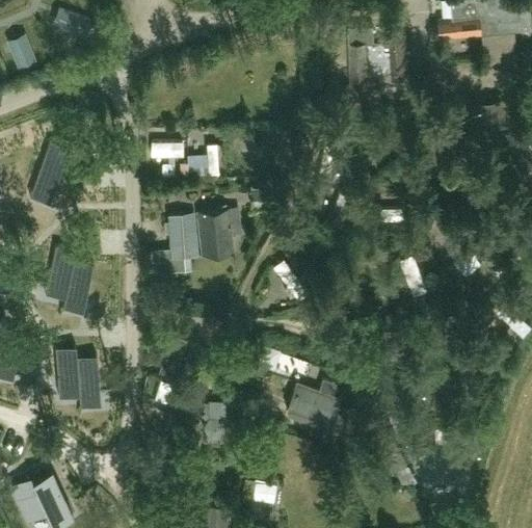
[(517,61),(514,32),(531,30),(528,0),(527,0),(514,2),(514,0),(464,0),(450,2),(452,20),(440,22),(442,41),(482,36),(485,64),(517,61)]
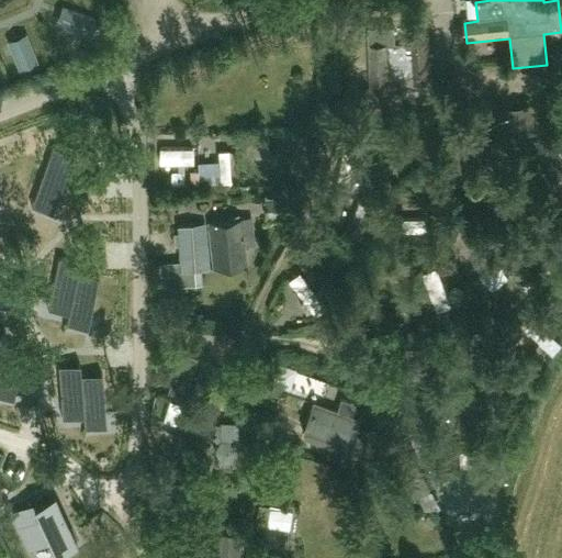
[(96,23),(72,14),(66,31),(79,35),(78,38),(88,42),(90,35),(97,38),(100,29),(93,26),(96,23)]
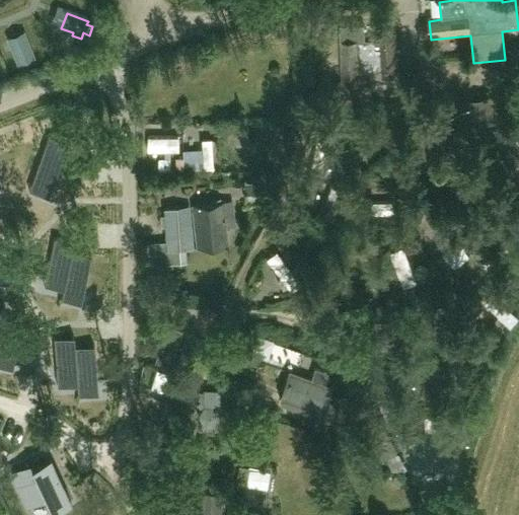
[(395,28),(376,29),(376,43),(364,44),(363,28),(340,28),(342,96),(360,95),(359,74),(397,73),(395,28)]
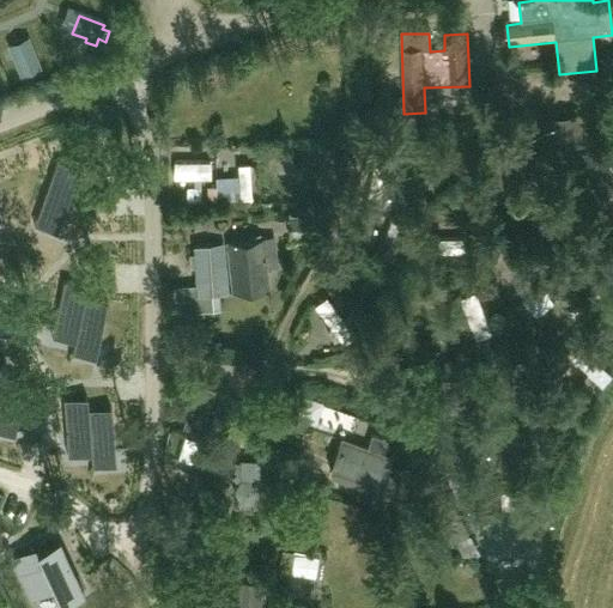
[(41,73),(32,50),(12,59),(20,80),(41,73)]
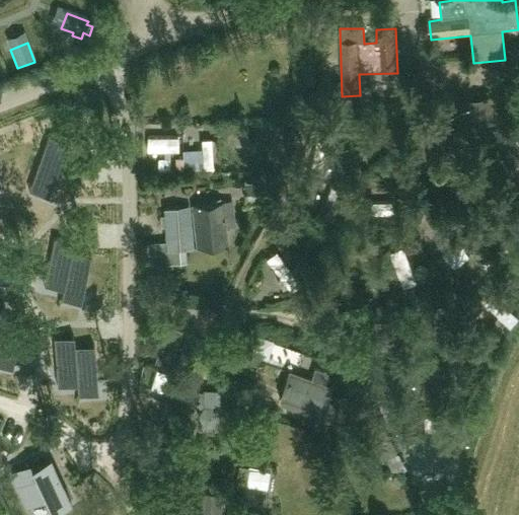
[(518,76),(518,47),(508,51),(517,77),(518,76)]
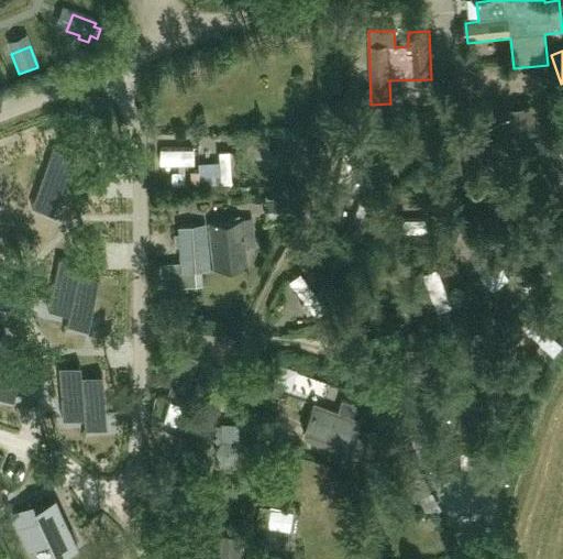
[(299,85),(298,97),(316,99),(317,87),(299,85)]
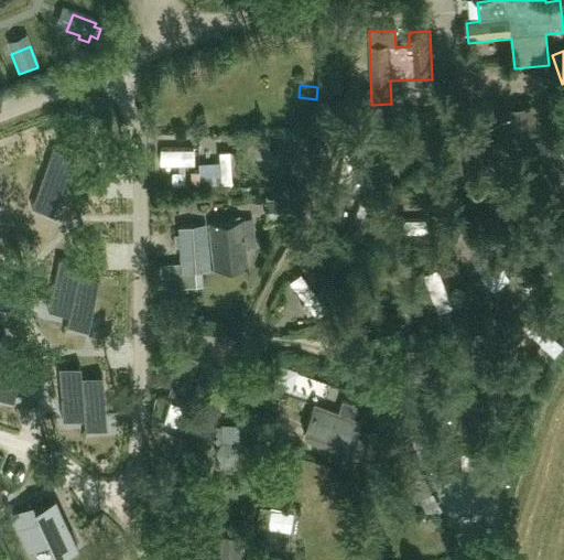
[(539,153),(533,109),(505,112),(510,157),(539,153)]
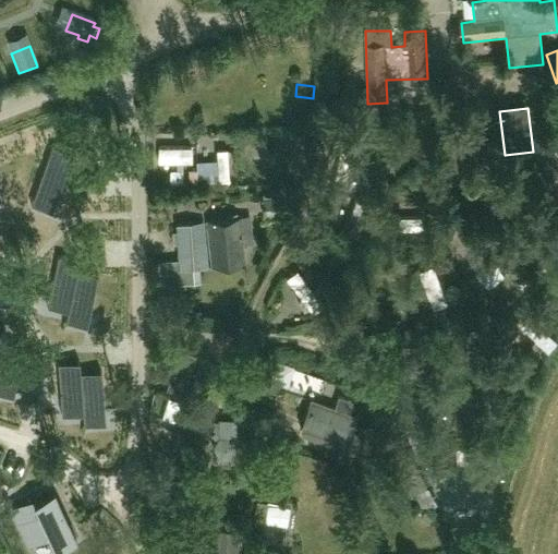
[(557,142),(556,140),(546,148),(556,158),(557,155),(557,142)]
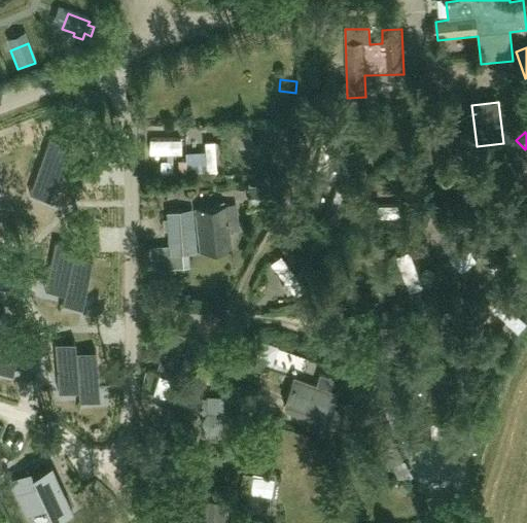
[(53,193),(68,147),(48,140),(33,186),(53,193)]
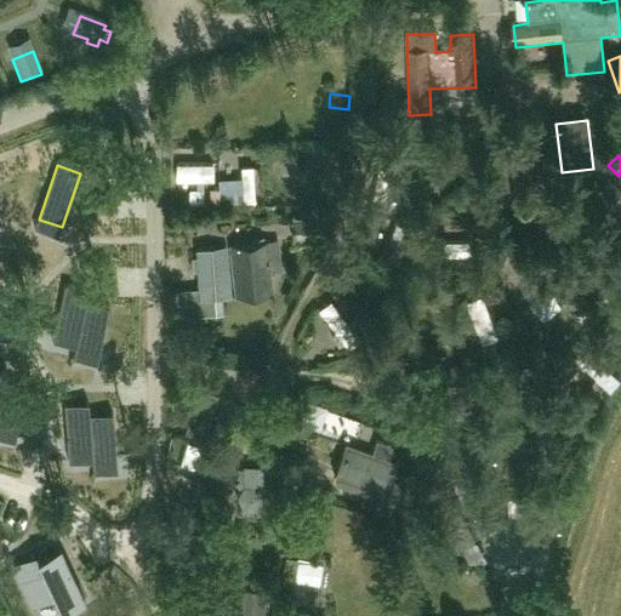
[(186,171),(186,199),(208,199),(208,171),(186,171)]
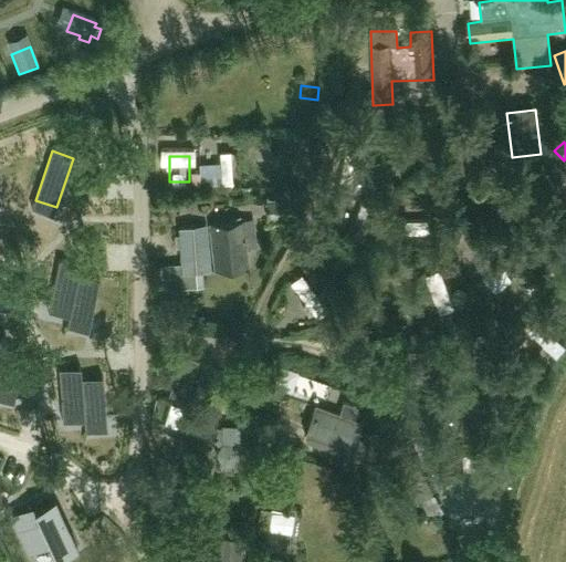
[(266,210),(268,221),(279,220),(278,209),(266,210)]
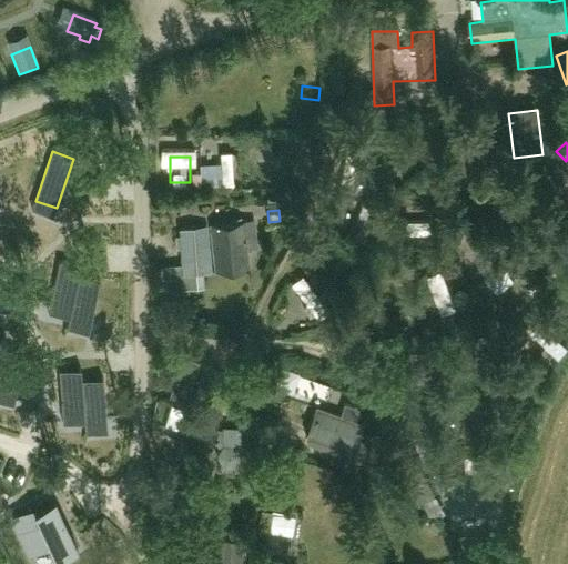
[(254,250),(251,223),(209,229),(213,274),(247,271),(245,251),(254,250)]
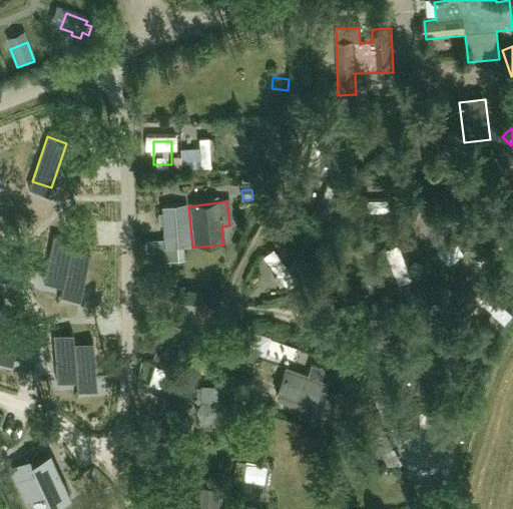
[(184,263),(183,248),(189,248),(184,206),(160,209),(166,265),(184,263)]
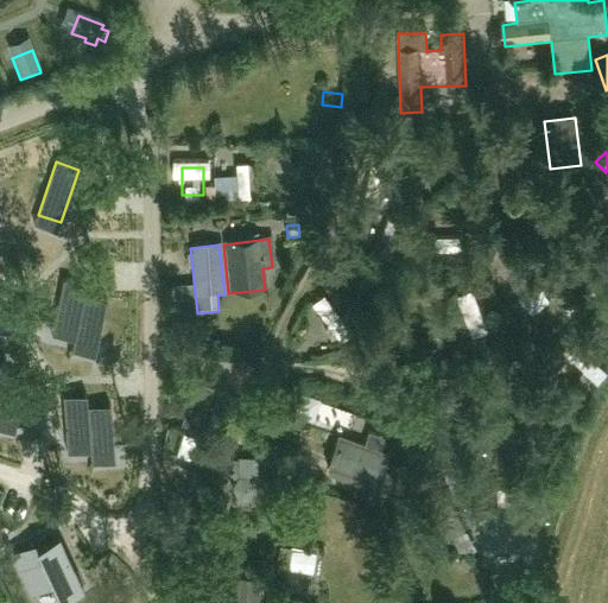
[(399,256),(396,267),(406,271),(410,259),(399,256)]
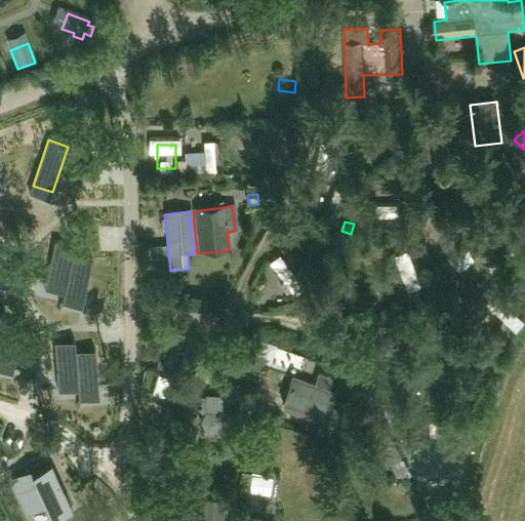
[(469,267),(478,253),(460,242),(451,254),(469,267)]
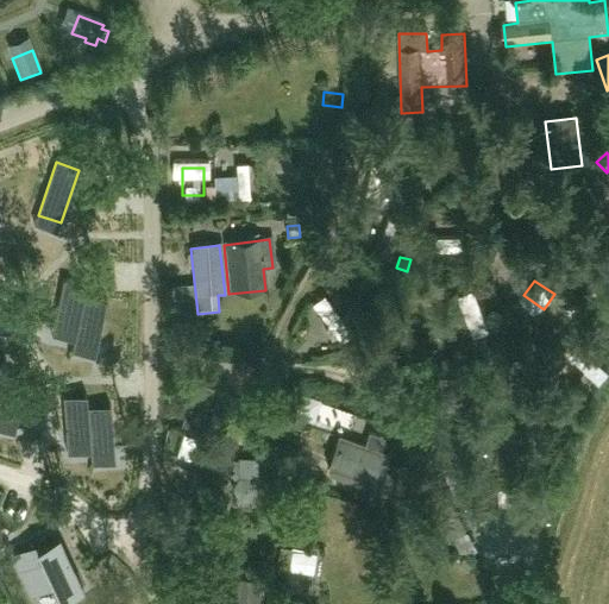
[(85,300),(87,288),(63,282),(54,328),(77,333),(75,344),(96,348),(106,304),(85,300)]
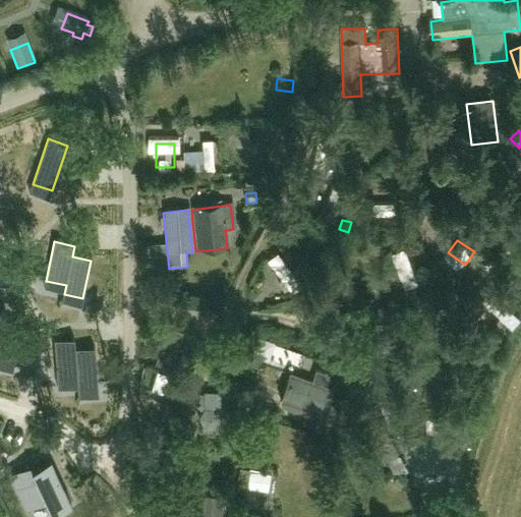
[(405,279),(417,275),(409,245),(396,249),(405,279)]
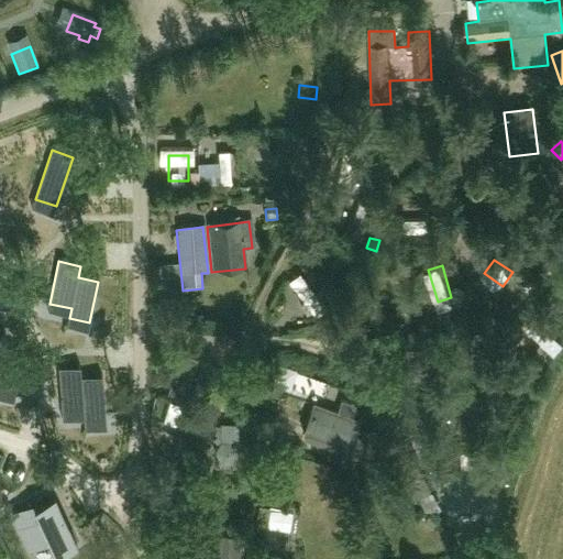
[(0,390),(15,393),(25,352),(3,348),(0,361),(0,390)]
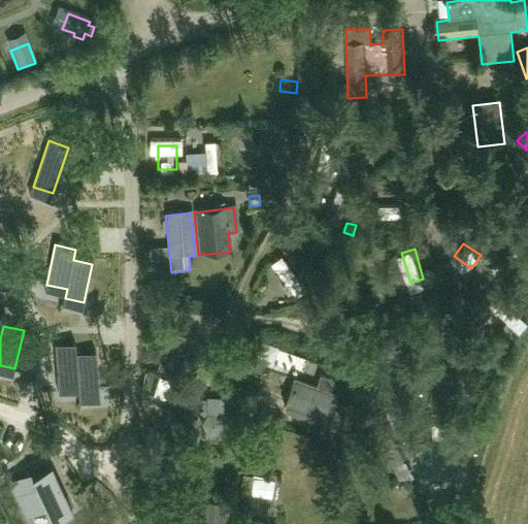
[(274,362),(281,341),(259,335),(253,355),(274,362)]
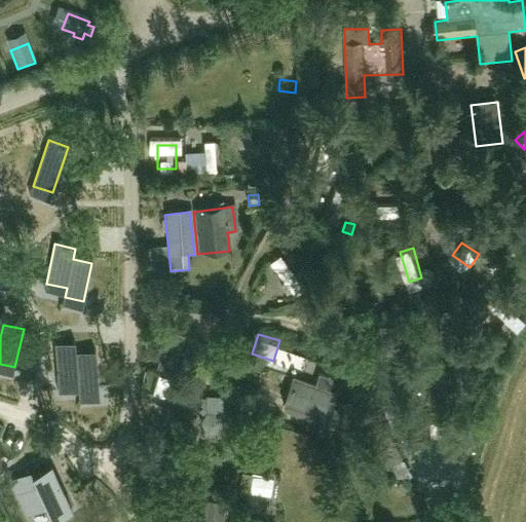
[(75,355),(74,344),(54,345),(58,385),(78,383),(75,355)]
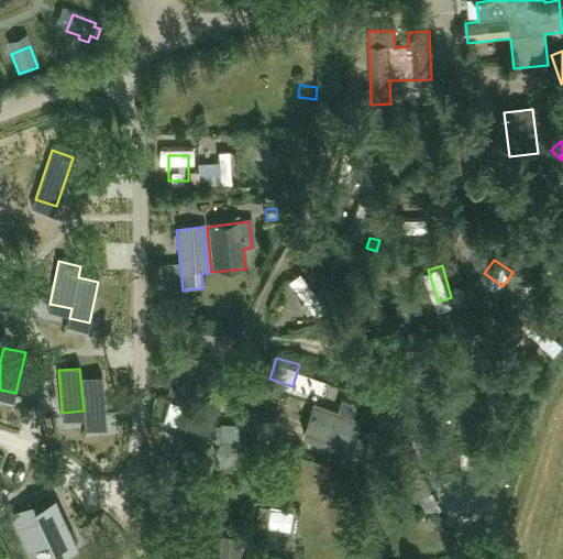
[(106,420),(102,377),(80,380),(84,410),(85,422),(106,420)]
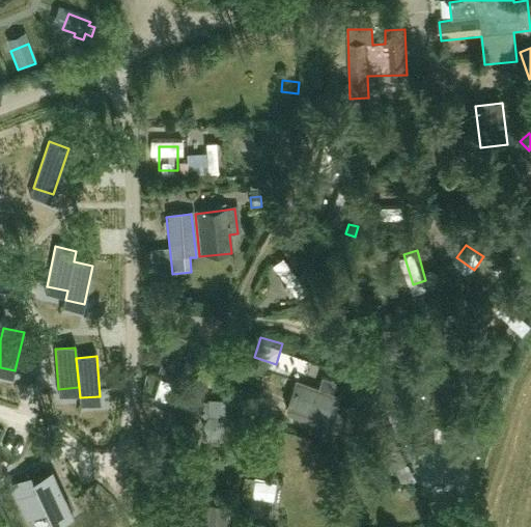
[(295,382),(284,408),(288,410),(286,414),(323,428),(318,439),(330,444),(343,409),(336,407),(339,398),(330,395),(334,384),(322,379),(317,390),(295,382)]
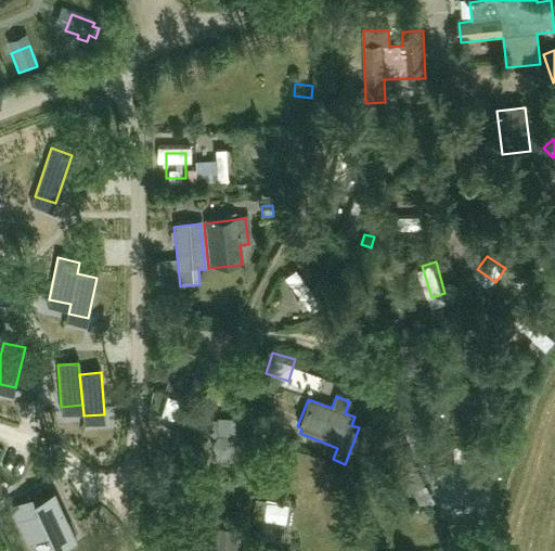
[(234,447),(229,438),(234,438),(235,421),(217,421),(217,422),(206,422),(206,438),(215,438),(209,446),(216,457),(216,462),(228,463),(229,458),(234,447)]
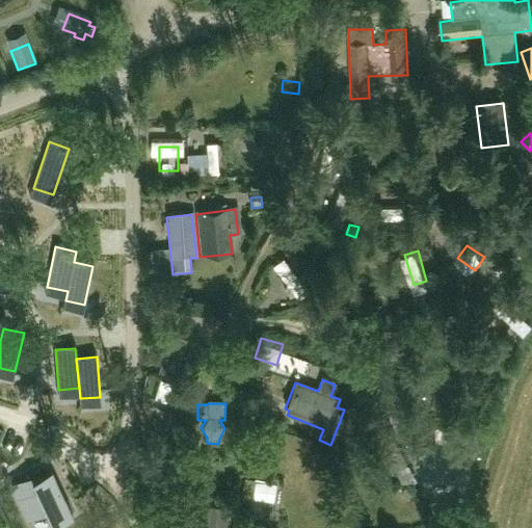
[(177,418),(168,417),(166,428),(175,430),(177,418)]
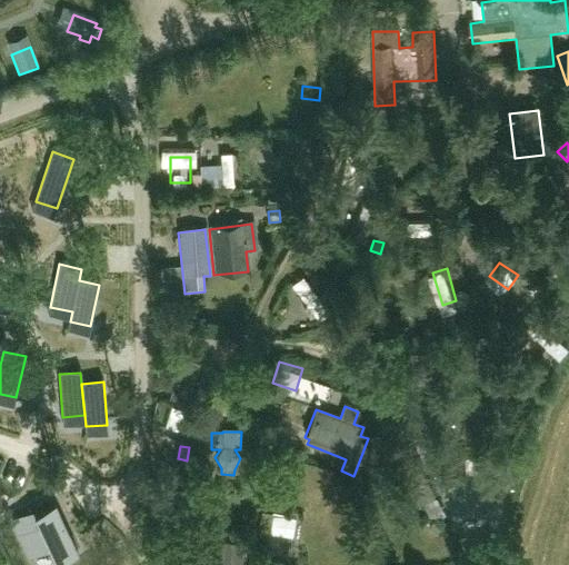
[(503,474),(502,454),(466,457),(466,477),(503,474)]
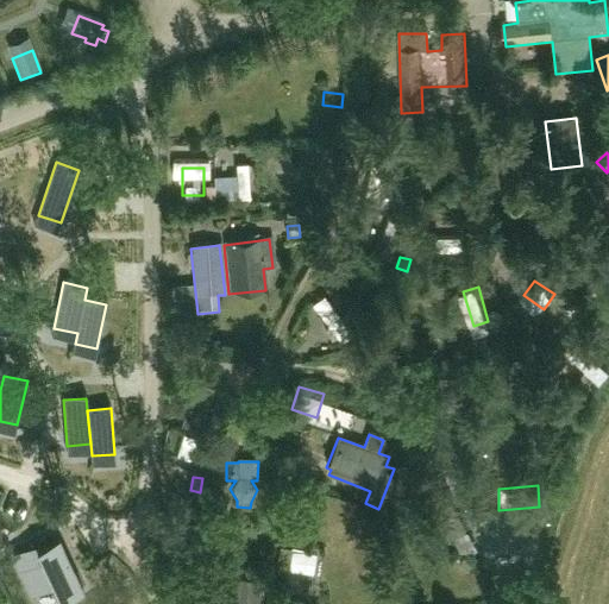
[(326,532),(332,508),(321,505),(315,528),(326,532)]
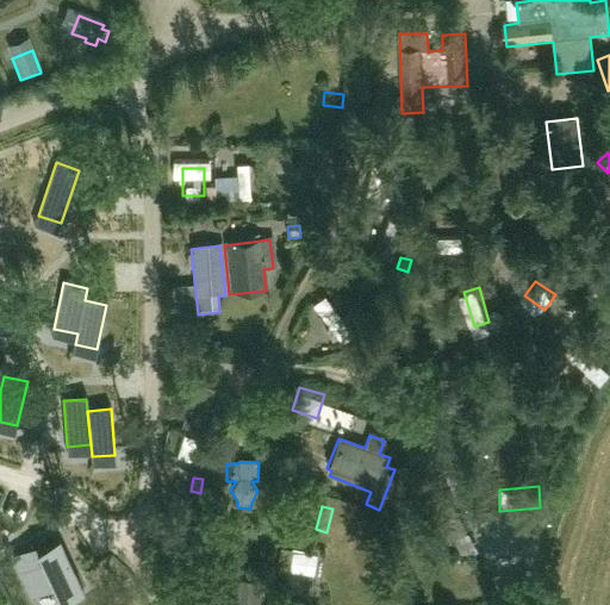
[(527,544),(511,512),(489,523),(473,531),(489,563),(527,544)]
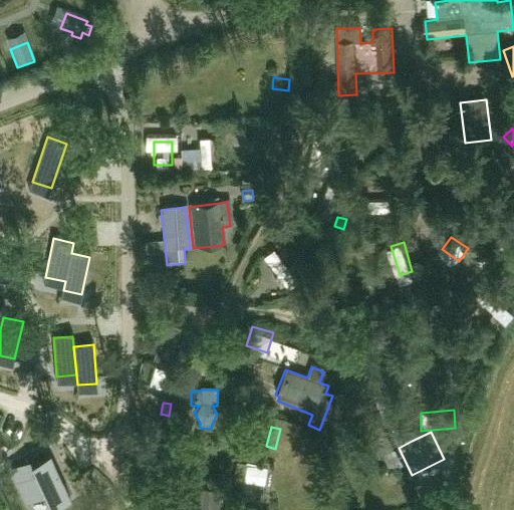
[(402,467),(394,450),(382,456),(392,472),(402,467)]
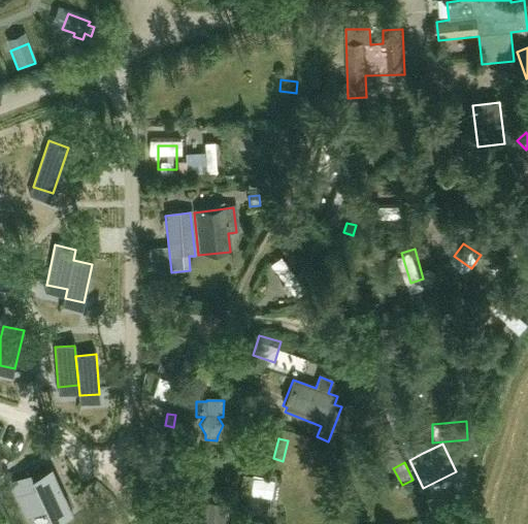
[(54,522),(71,514),(51,468),(32,478),(31,473),(11,483),(28,517),(47,509),(54,522)]
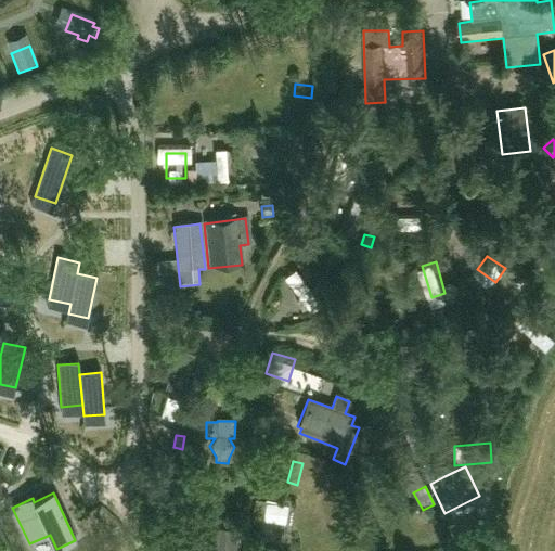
[(289,519),(289,500),(267,499),(266,517),(289,519)]
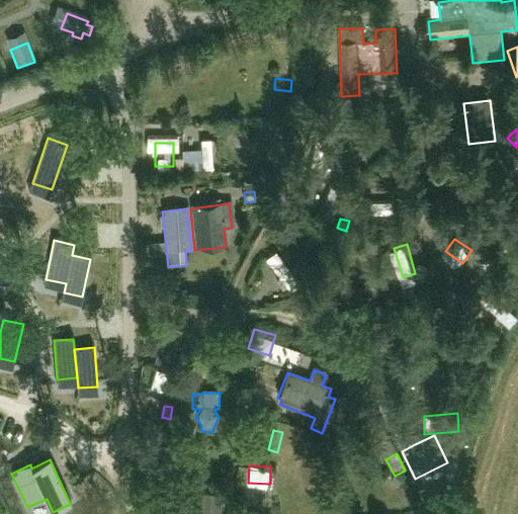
[(245,494),(243,506),(254,507),(256,495),(245,494)]
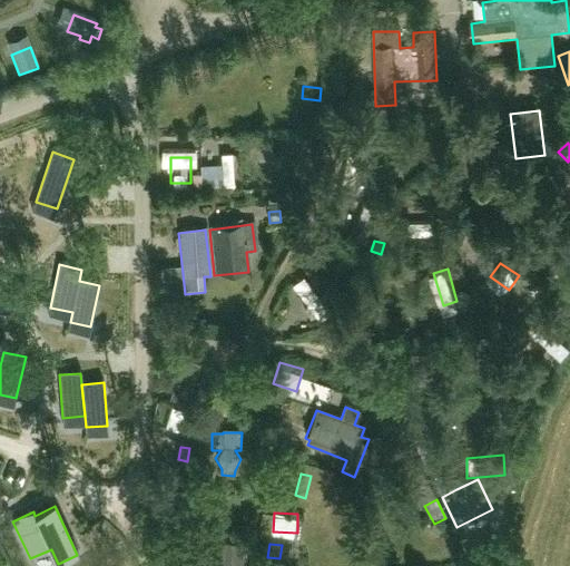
[(245,565),(246,545),(216,545),(215,565),(245,565)]
